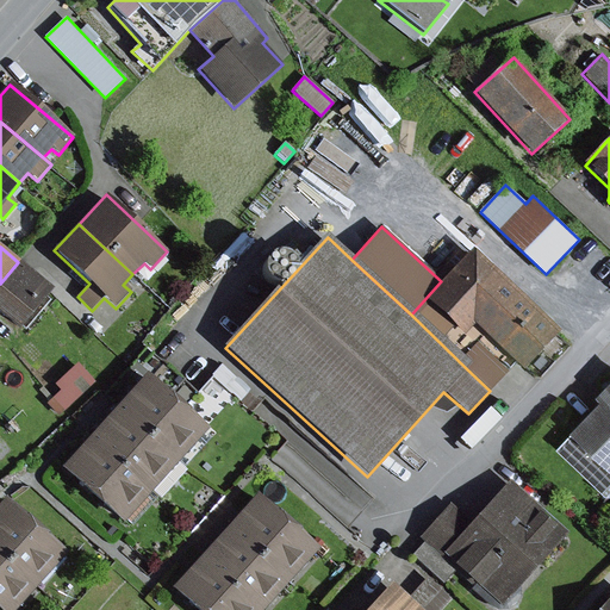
[(559,334),(473,250),(441,281),(411,315),(466,368),(490,391),(508,373),(477,343),(483,336),(521,373),(559,334)]
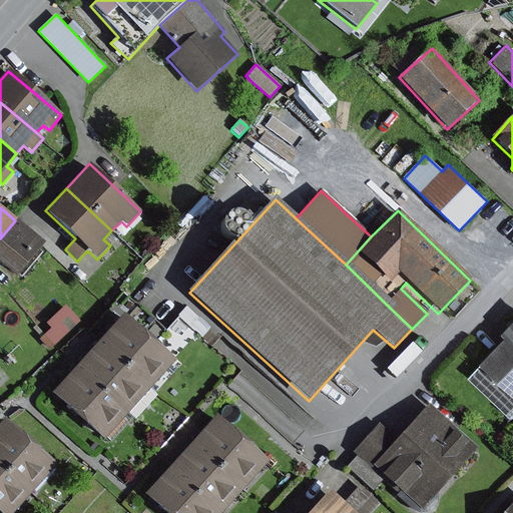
[(227,235),(231,236),(235,236),(238,235),(242,233),(244,229),(245,225),(245,221),(243,218),(240,214),(236,213),(232,212),(228,213),(225,215),(222,218),(220,222),(220,226),(221,229),(224,233),(227,235)]
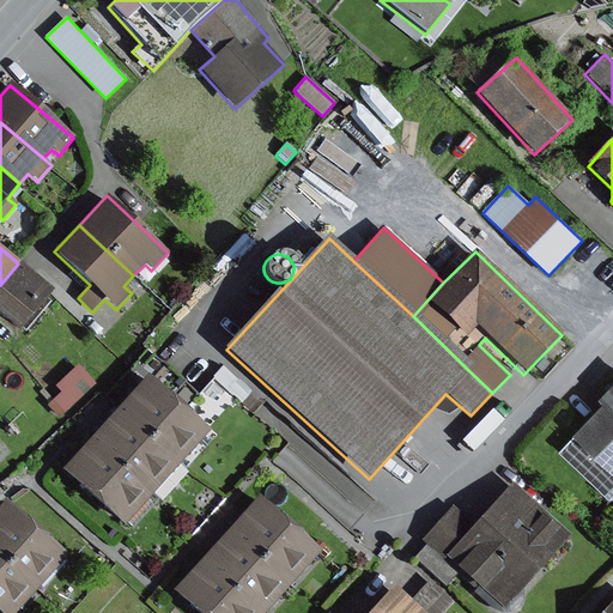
[(53,291),(18,263),(0,285),(0,315),(20,332),(53,291)]
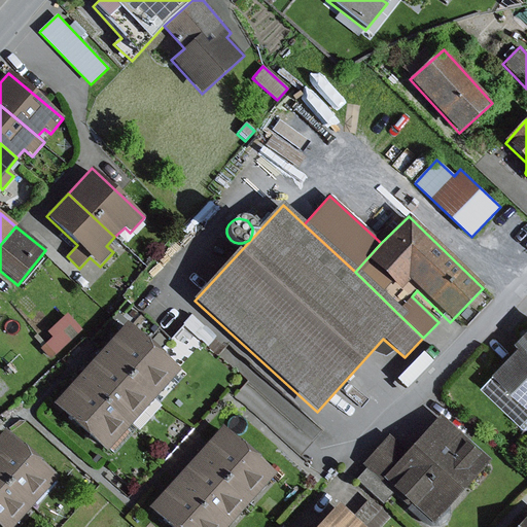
[(68,314),(48,331),(54,338),(44,346),(57,359),(85,332),(68,314)]
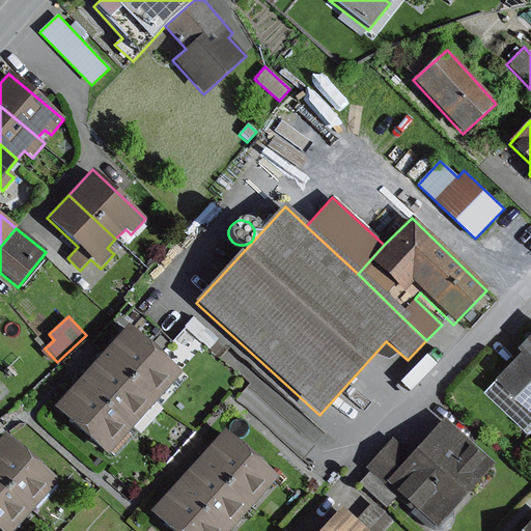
[(127,327),(105,352),(158,398),(180,374),(127,327)]
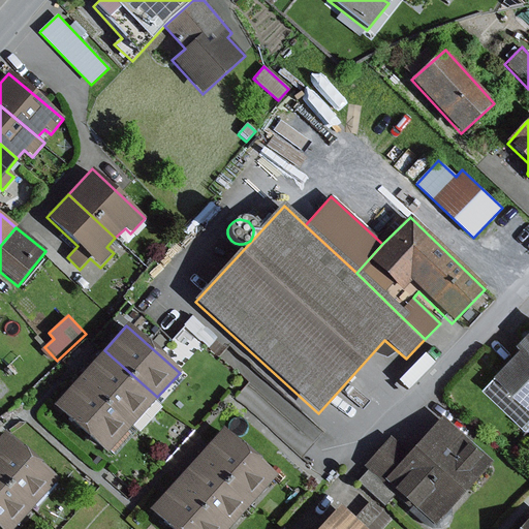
[(528,421),(528,333),(522,341),(526,345),(485,389),(525,426),(528,421)]
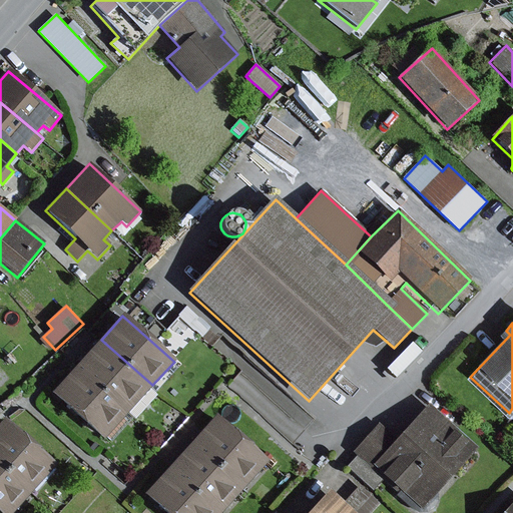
[(101,340),(78,366),(130,411),(137,417),(160,392),(152,385),(101,340)]
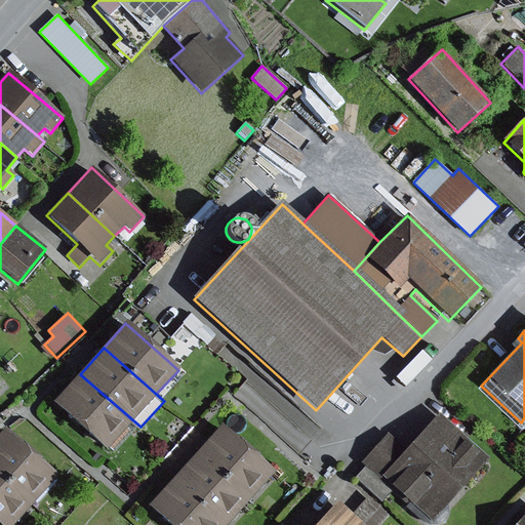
[(133,420),(80,374),(54,404),(106,450),(133,420)]
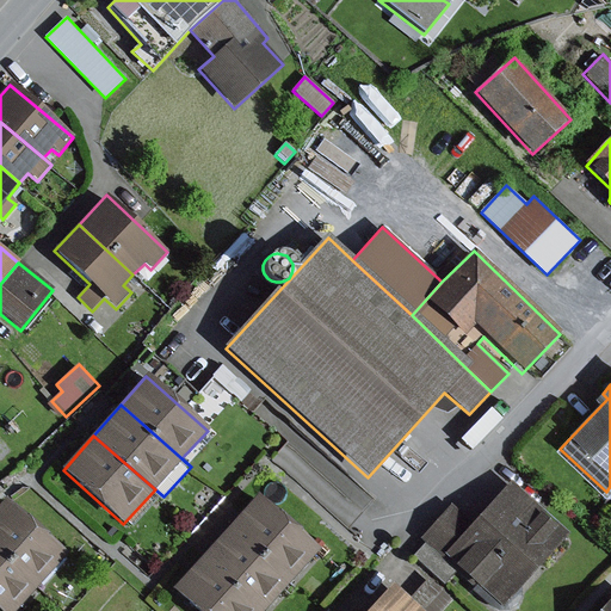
[(473,525),(451,506),(424,537),(427,541),(458,569),(504,610),(572,535),(511,481),(473,525)]
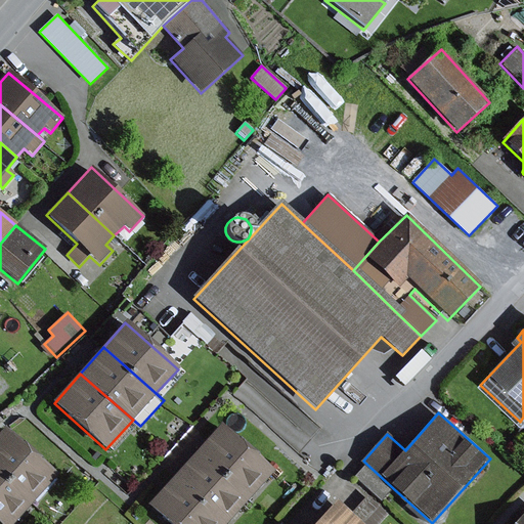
[(221,426),(199,450),(251,497),(273,473),(221,426)]
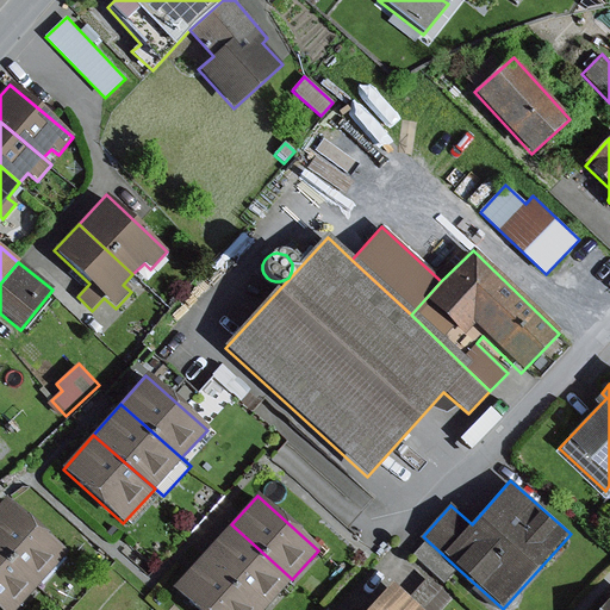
[(6,499),(0,505),(0,548),(39,584),(67,554),(6,499)]
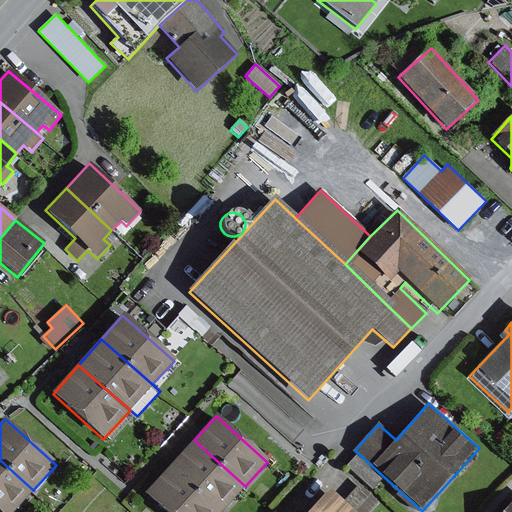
[(194,440),(171,466),(222,511),(245,486),(194,440)]
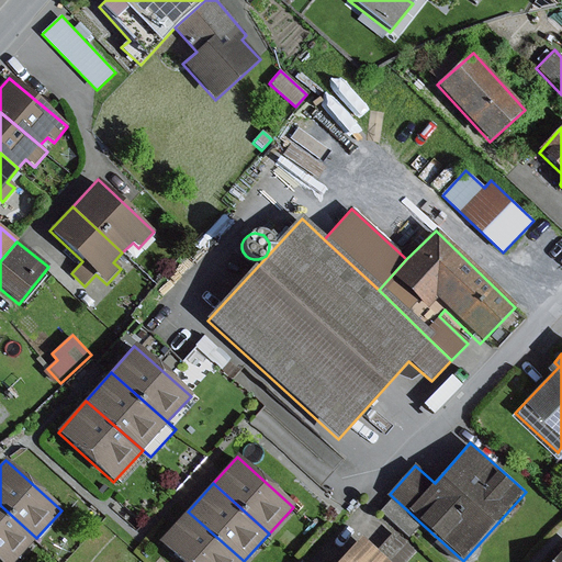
[(422,524),(393,497),(380,512),(409,538),(422,524)]
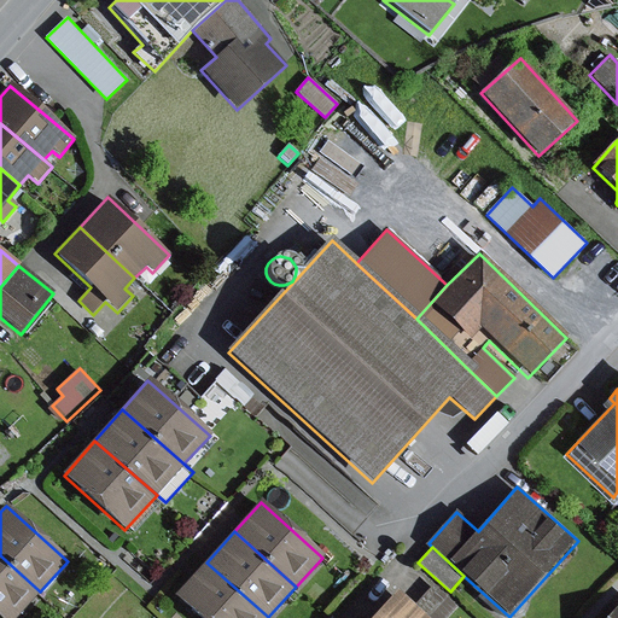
[(16,617),(40,592),(0,555),(0,617),(16,617)]
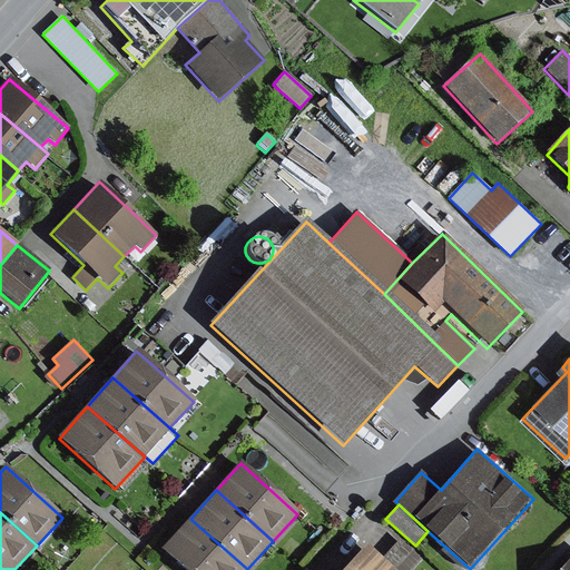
[(246,569),(247,569),(190,519),(163,551),(184,569),(246,569)]
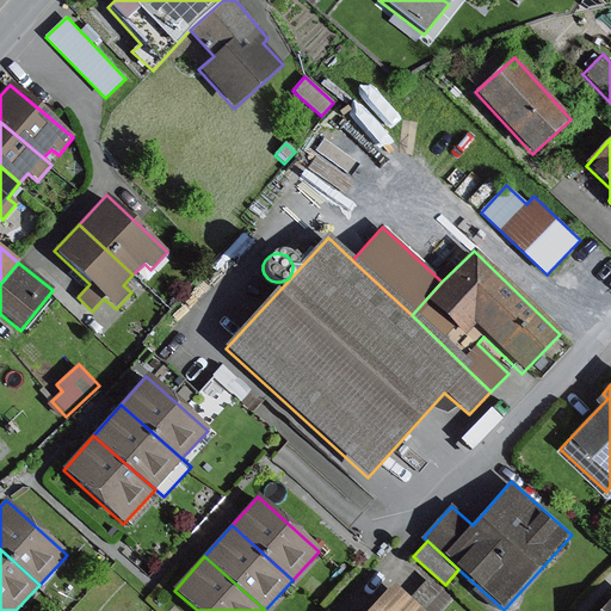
[(429,579),(409,600),(420,610),(443,610),(452,602),(429,579)]
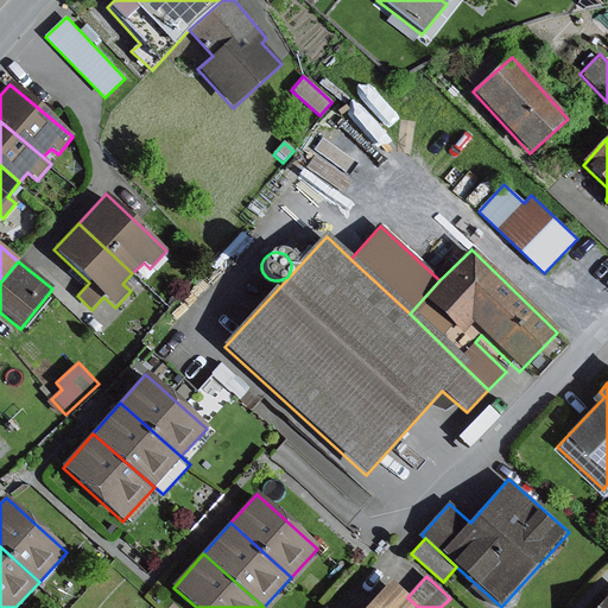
[(391,583),(367,607),(418,607),(407,597),(391,583)]
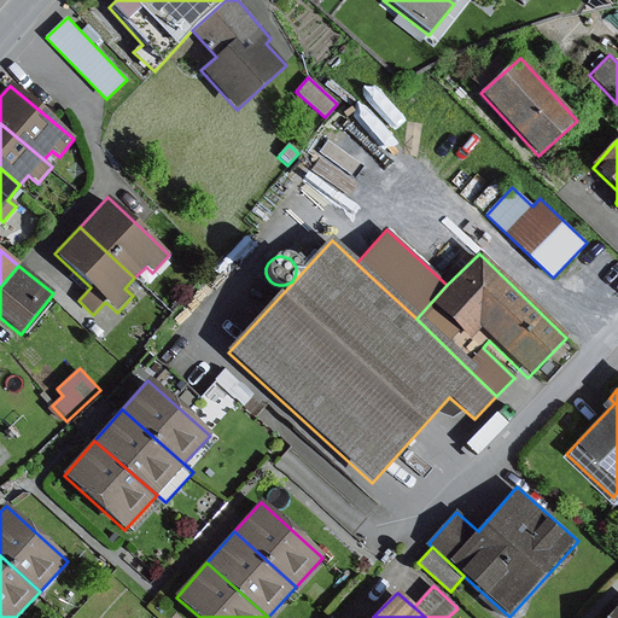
[(617,617),(617,605),(606,617),(617,617)]
